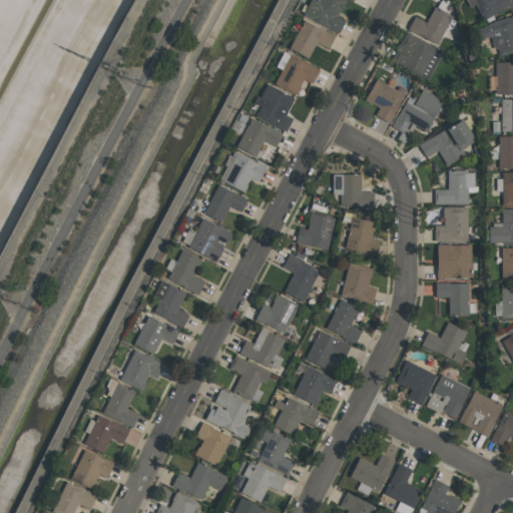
[(338,33),(303,14),(310,0),(314,0),(318,2),(319,0),(345,0),(344,2),(345,2),(341,12),(340,11),(337,16),(344,21),(338,33)]
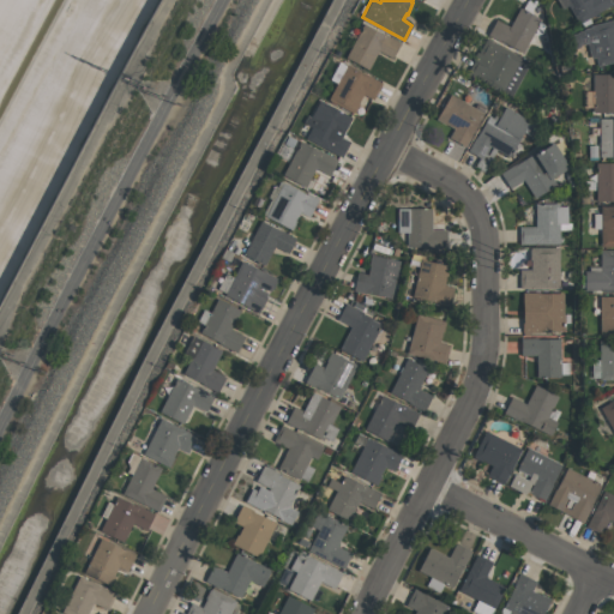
[(611,0),(613,4),(578,24),(567,5),(563,8),(557,0),(611,0)]
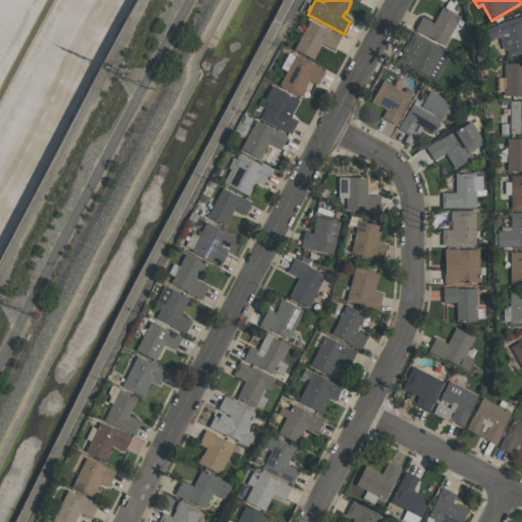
[(414,30),(421,16),(432,22),(441,6),(460,15),(444,45),(414,30)]
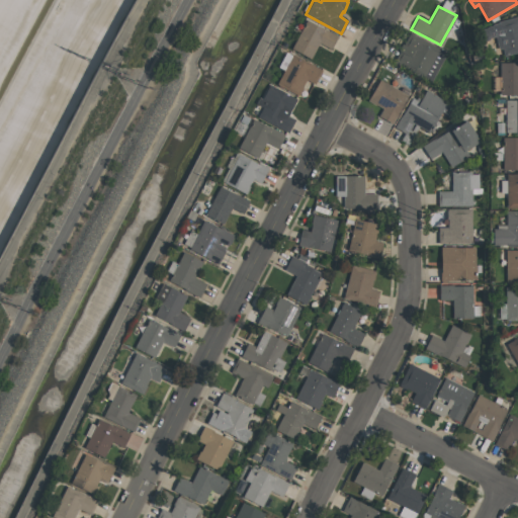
[(517,52),(504,56),(502,49),(499,49),(495,36),(490,37),(488,39),(486,40),(483,39),(482,36),(483,34),(482,28),(492,25),(492,24),(498,22),(498,21),(517,15),(517,52)]
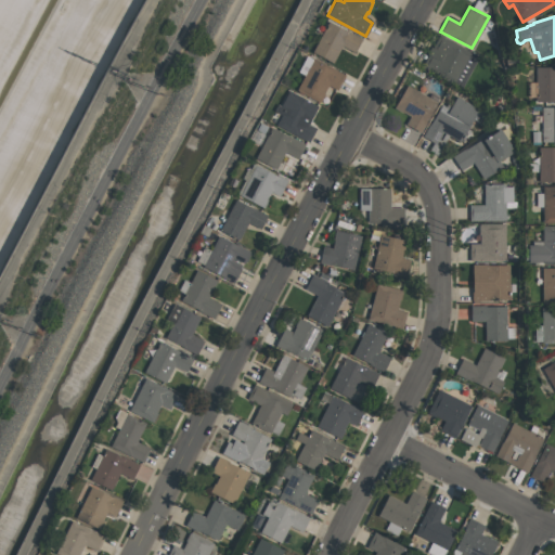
[(362,39),(355,53),(341,46),(333,63),(312,52),(328,21),(362,39)]
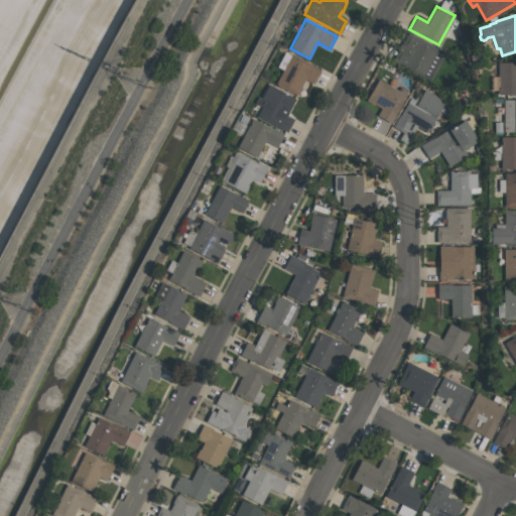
[(428,83),(391,62),(398,50),(396,49),(400,43),(411,50),(412,49),(401,43),(408,32),(445,52),(428,83)]
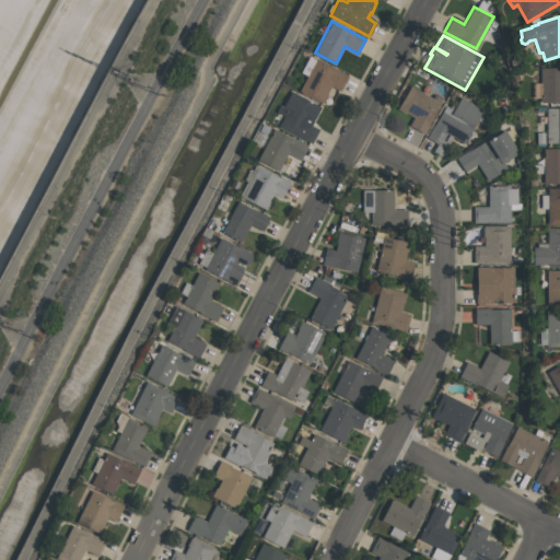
[(349,76),(340,91),(330,85),(326,94),(327,95),(323,103),(322,103),(299,91),(316,58),(349,76)]
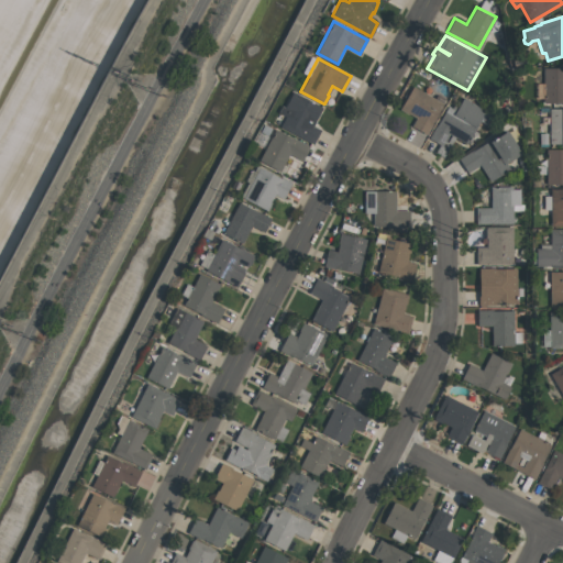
[(562,103),(543,103),(543,68),(562,68),(562,103)]
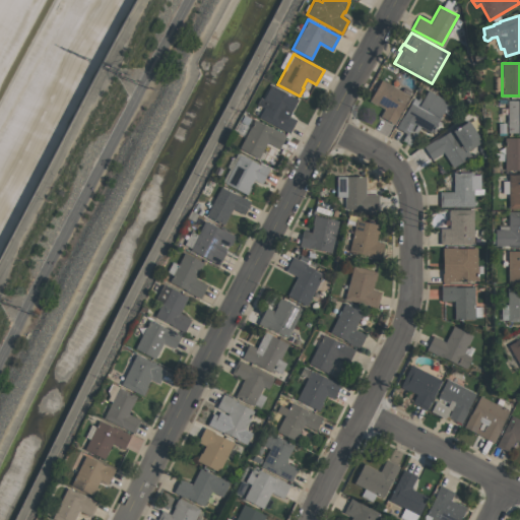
[(369,102),(381,79),(409,95),(393,124),(380,117),(384,109),(377,105),(376,106),(369,102)]
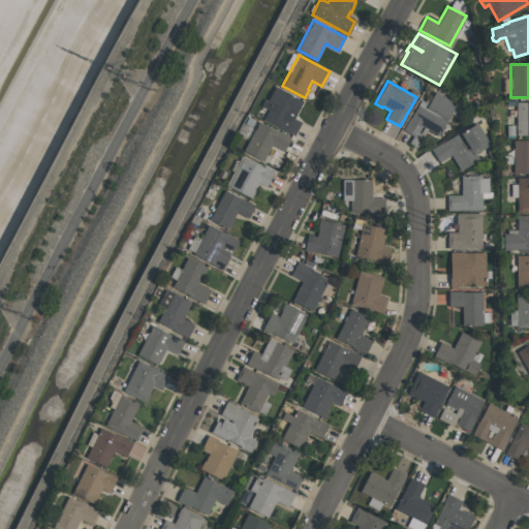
[(263,119),(269,110),(261,105),(265,99),(268,101),(275,86),(303,100),(294,118),(301,121),(293,134),(263,119)]
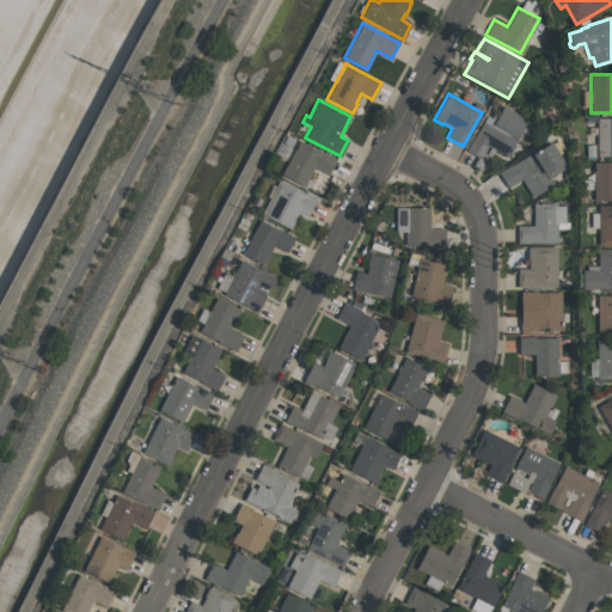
[(487,115),(495,121),(503,106),(528,121),(513,148),(512,147),(507,157),(495,150),(482,171),(472,166),(477,158),(465,151),(487,115)]
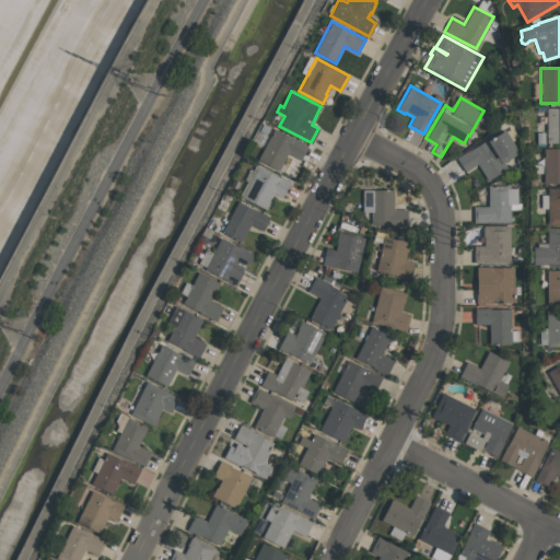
[(559,143),(546,143),(546,108),(559,108),(559,143)]
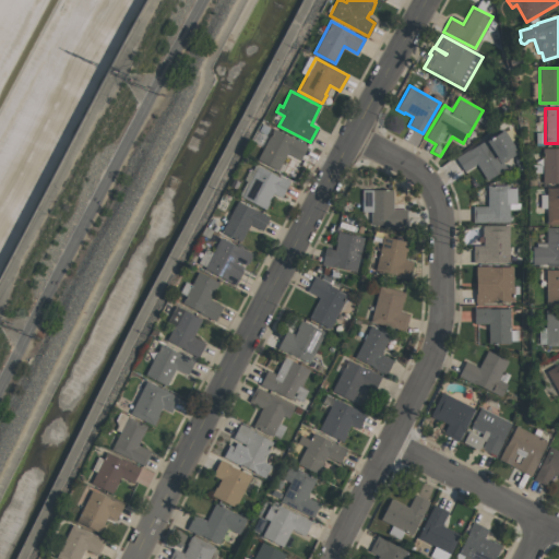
[(277,170),(257,159),(273,128),(307,145),(299,159),(286,153),(277,170)]
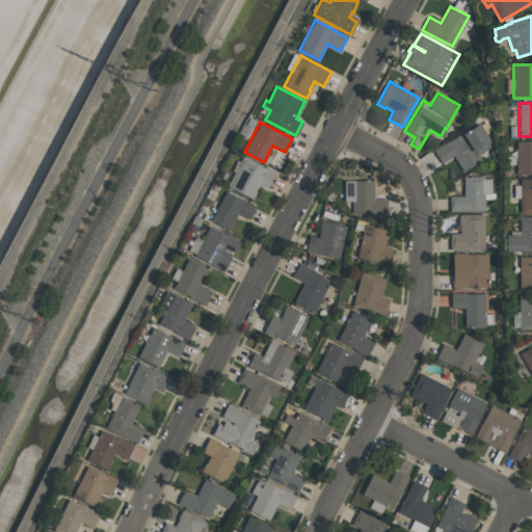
[(432,150),(447,141),(448,141),(479,123),(493,145),(478,154),(481,160),(462,171),(453,156),(441,163),(432,150)]
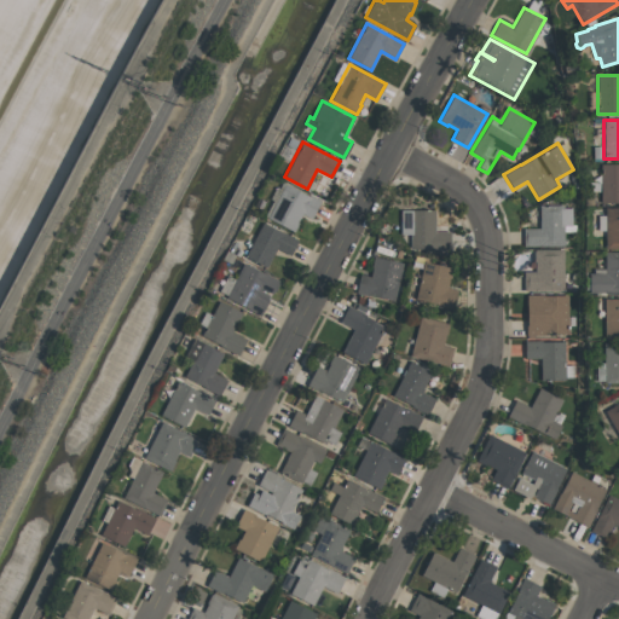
[(618,203),(600,203),(600,165),(618,163),(618,203)]
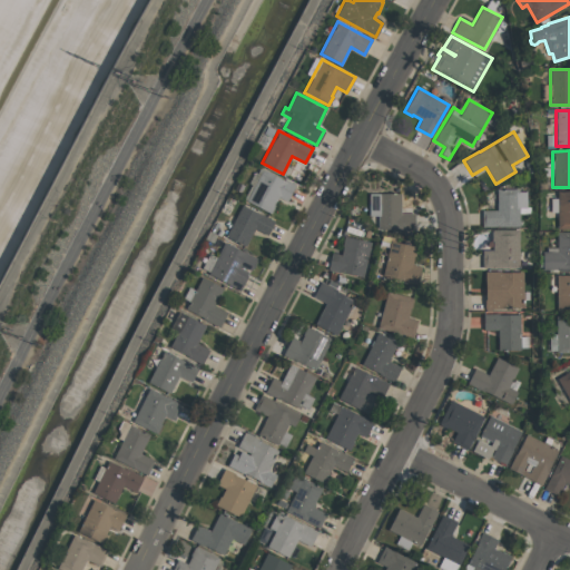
[(286,202),(278,197),(271,213),(246,200),(263,169),(284,180),(285,179),(295,185),(286,202)]
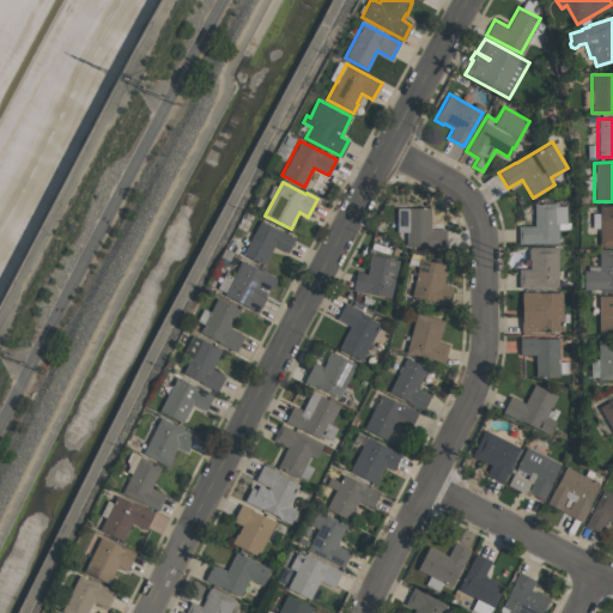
[(558,202),(558,206),(565,206),(566,224),(558,224),(558,243),(519,243),(519,226),(534,226),(534,204),(558,202)]
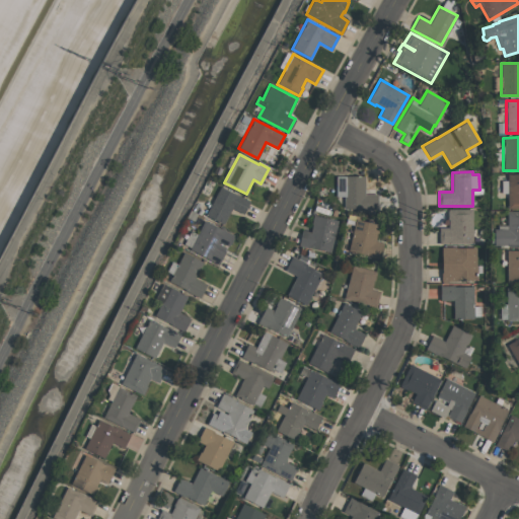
[(518,209),(507,209),(507,174),(518,174),(518,209)]
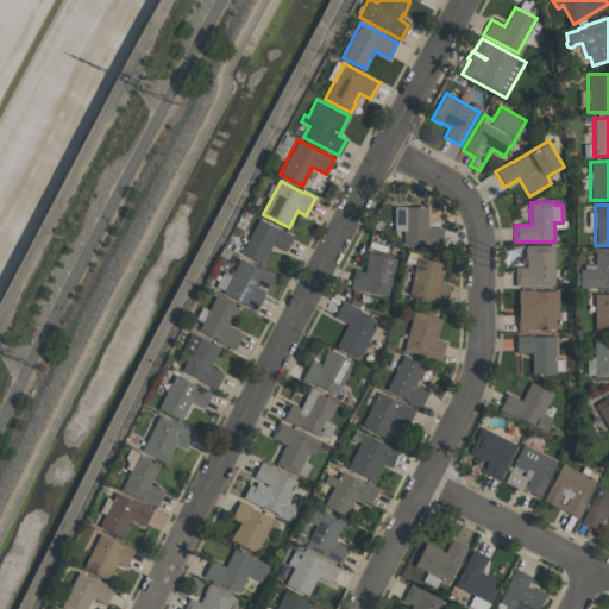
[(427,207),(427,228),(443,228),(443,246),(424,246),(424,245),(403,245),(403,231),(394,231),(394,207),(427,207)]
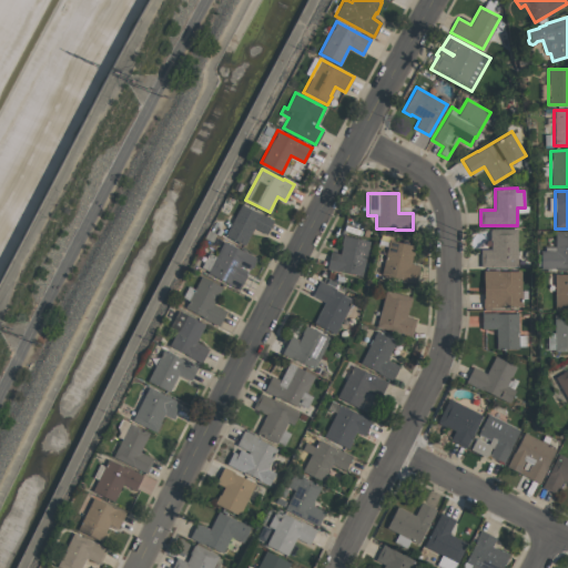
[(224,236),(241,204),(273,221),(266,234),(253,227),(244,246),(224,236)]
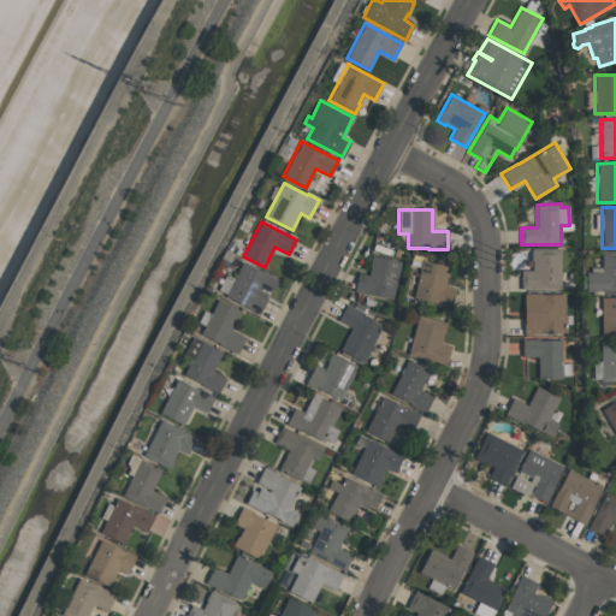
[(561,248),(561,290),(521,290),(521,271),(532,270),(532,261),(531,261),(531,250),(532,249),(561,248)]
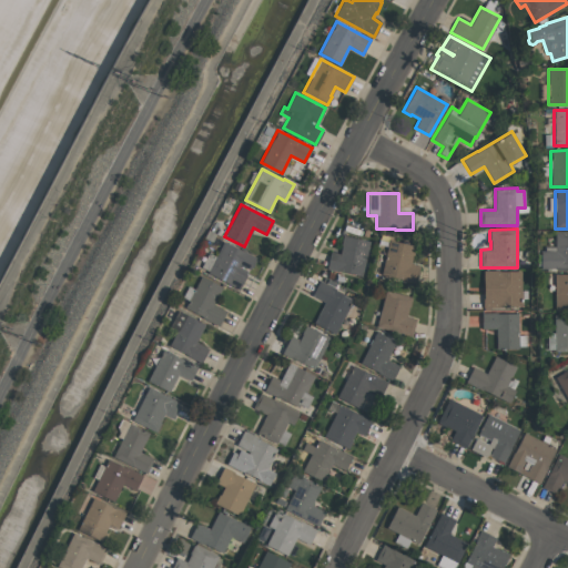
[(567,270),(555,270),(555,269),(540,269),(539,251),(555,251),(555,232),(567,232),(567,270)]
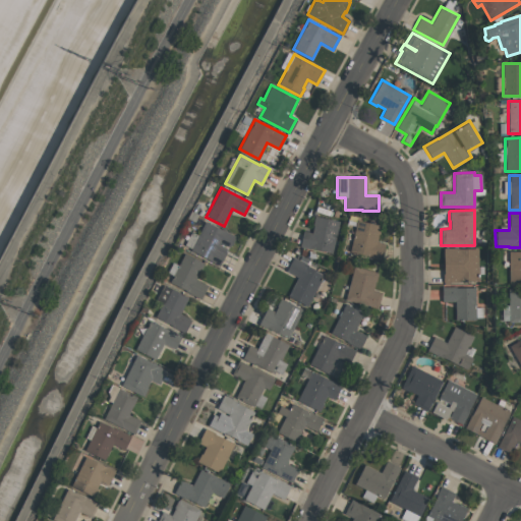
[(299,246),(302,231),(311,233),(313,225),(312,225),(314,216),(339,221),(331,253),(309,248),(309,249),(299,246)]
